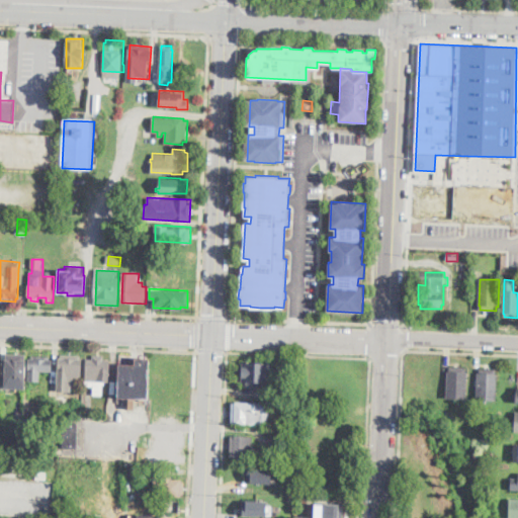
[(27,354),(26,390),(14,389),(14,383),(5,383),(6,358),(7,358),(7,354),(27,354)]
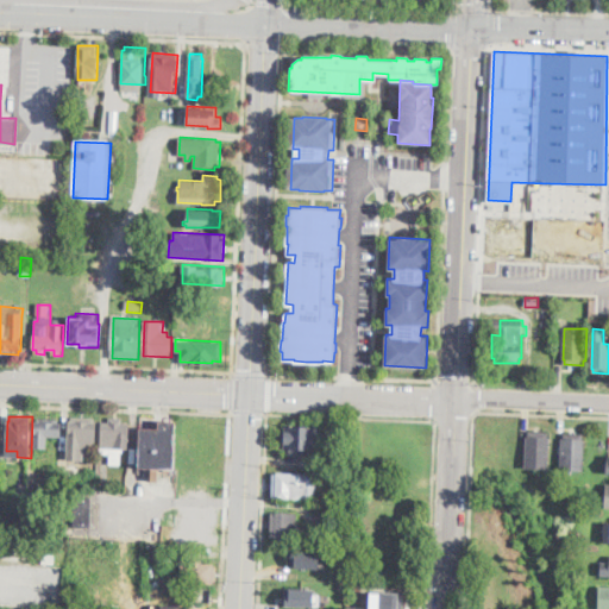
[(95,419),(95,422),(96,422),(95,449),(81,449),(81,460),(68,459),(69,421),(73,421),(73,418),(95,419)]
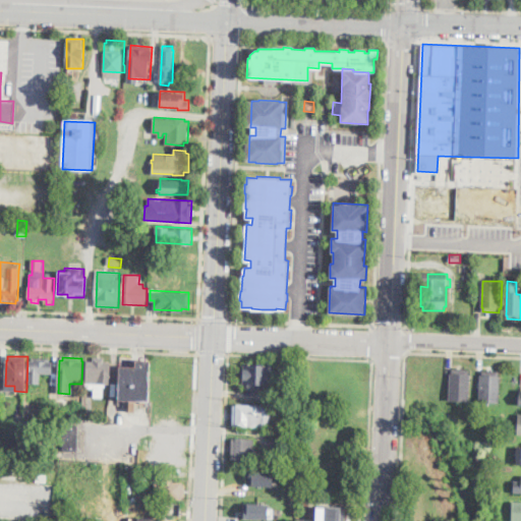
[(277,366),(277,374),(277,375),(272,375),(271,386),(259,386),(259,390),(249,390),(249,386),(244,386),(244,380),(241,379),(241,369),(244,369),(245,357),(266,358),(266,365),(277,365),(277,366)]
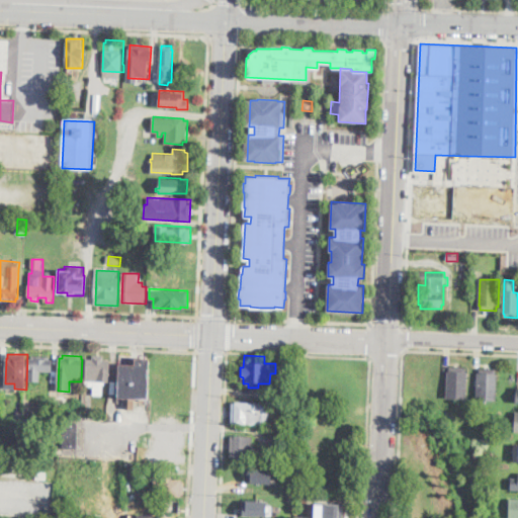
[(50,357),(50,360),(53,360),(52,372),(44,371),(42,391),(30,390),(31,381),(28,381),(29,360),(32,360),(32,356),(50,357)]
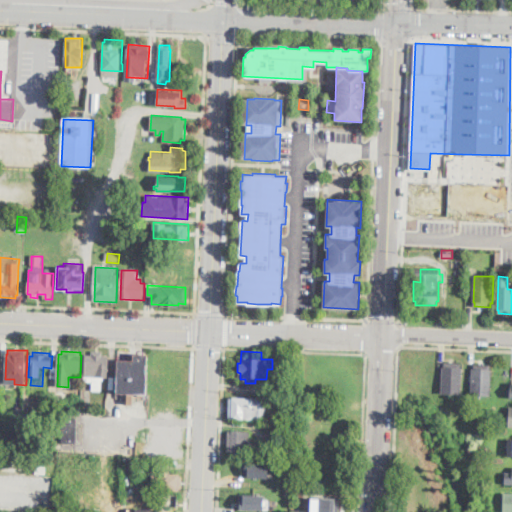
[(102,353),(102,356),(109,356),(109,378),(103,378),(103,391),(85,391),(86,356),(93,356),(93,353),(102,353)]
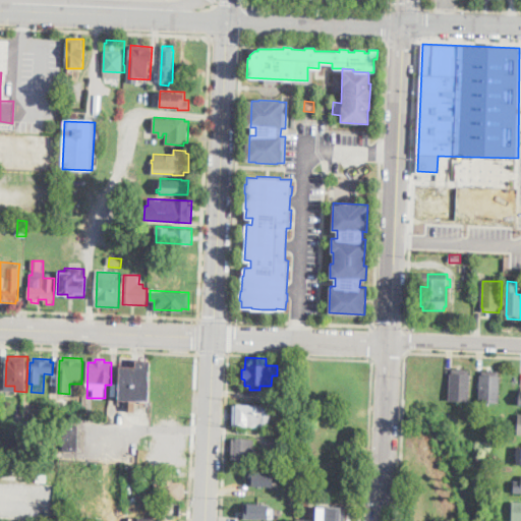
[(151,360),(150,402),(136,402),(136,412),(128,412),(129,401),(124,401),(124,406),(120,406),(120,401),(119,401),(119,366),(136,366),(136,360),(151,360)]
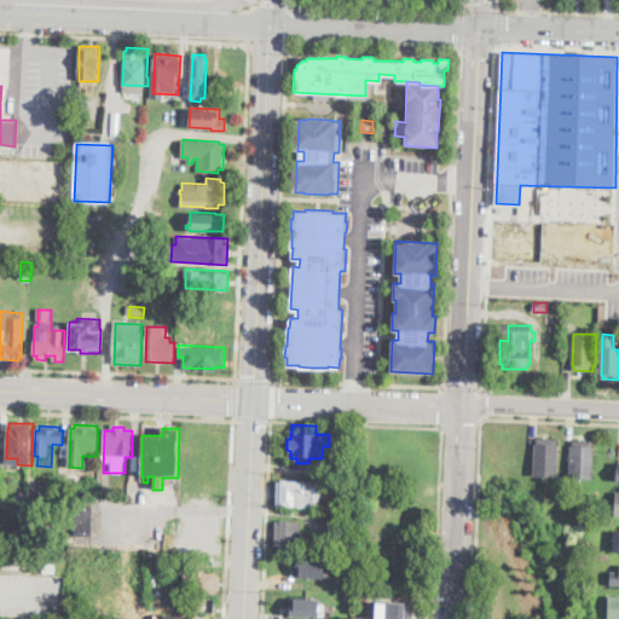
[(559,440),(559,445),(557,478),(533,476),(536,445),(538,445),(538,439),(559,440)]
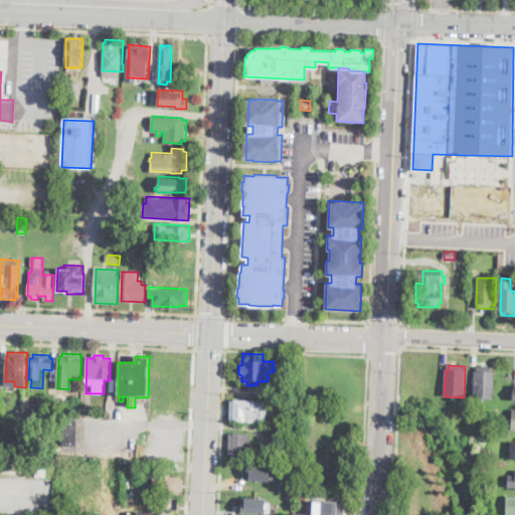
[(494,368),(493,371),(495,371),(493,399),(474,398),(475,371),(477,371),(478,367),(494,368)]
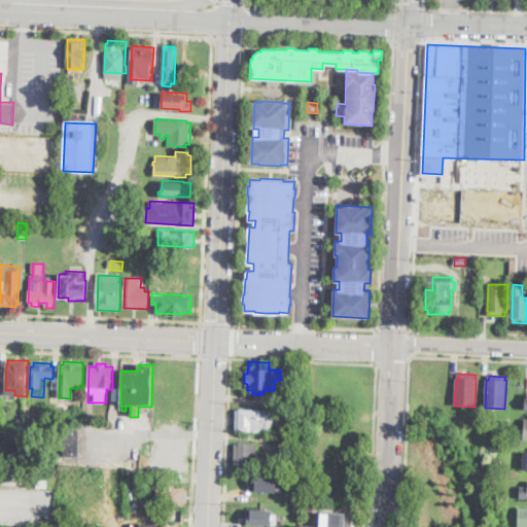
[(275,413),(274,433),(239,431),(240,410),(275,413)]
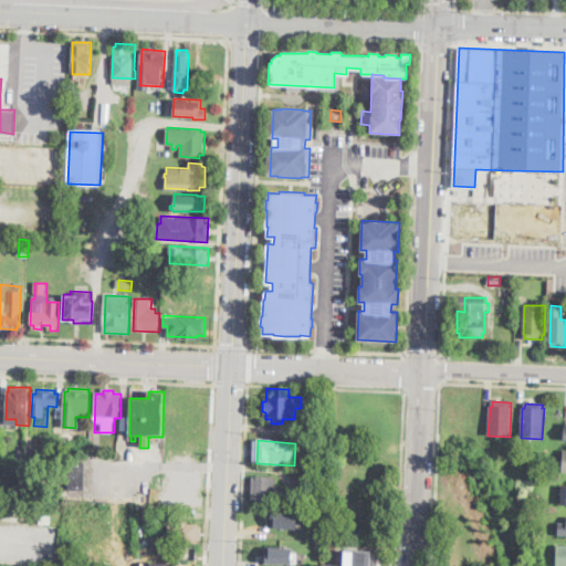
[(86,462),(85,490),(69,490),(69,462),(77,462),(77,461),(81,461),(81,462),(86,462)]
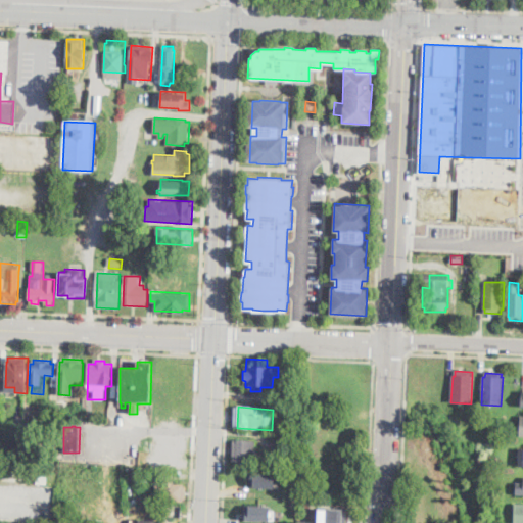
[(255,441),(255,449),(268,450),(267,464),(257,463),(257,467),(242,466),(242,463),(235,463),(235,461),(232,461),(233,441),(237,441),(237,439),(255,441)]
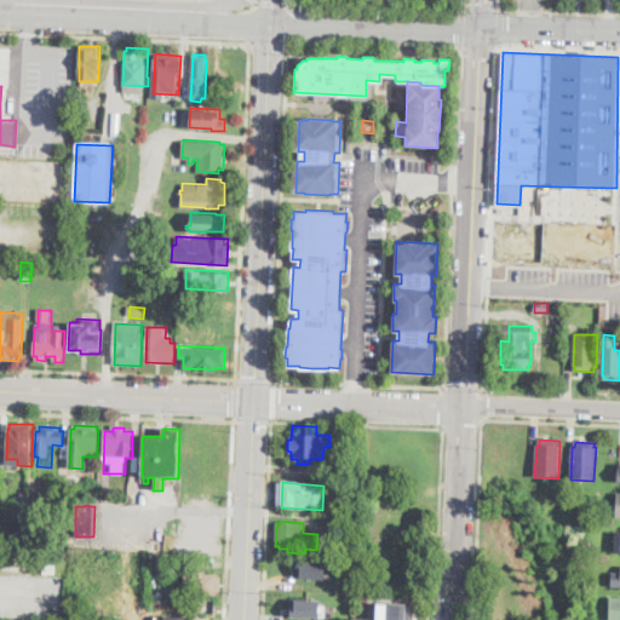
[(326,561),(325,579),(300,578),(300,577),(296,575),(296,560),(326,561)]
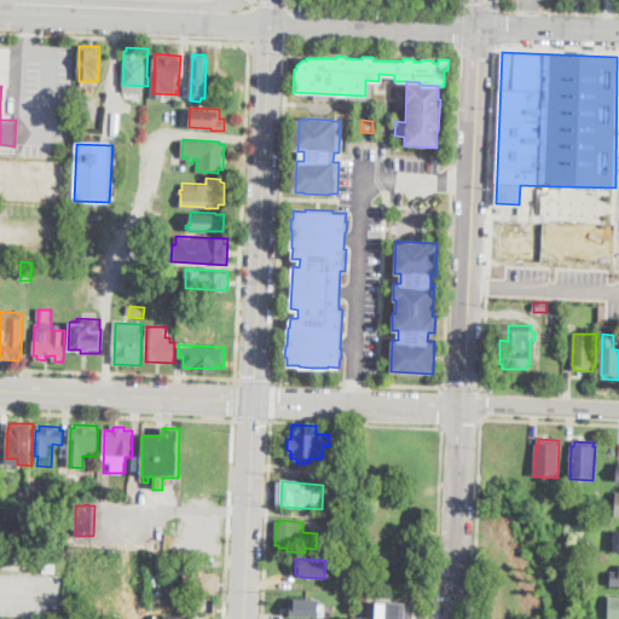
[(55,562),(55,572),(42,572),(42,562),(55,562)]
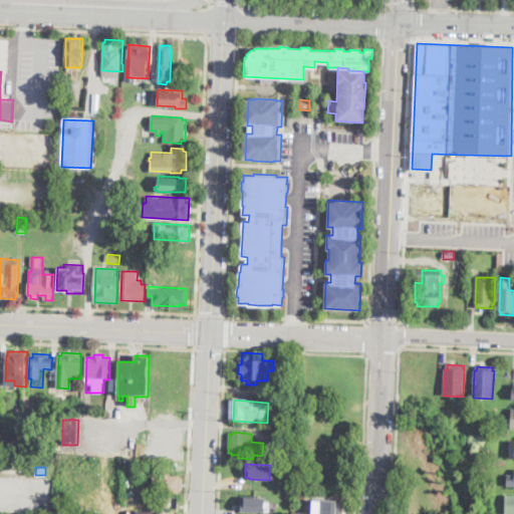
[(172,474),(171,476),(182,477),(182,478),(184,478),(184,484),(184,486),(184,492),(181,492),(180,494),(153,493),(154,475),(163,476),(163,473),(172,474)]
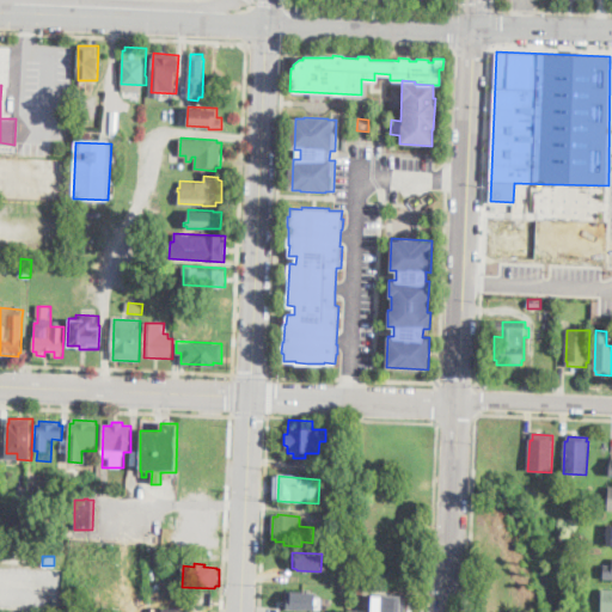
[(316,592),(316,597),(322,597),(322,609),(286,607),(287,591),(293,591),(293,592),(316,592)]
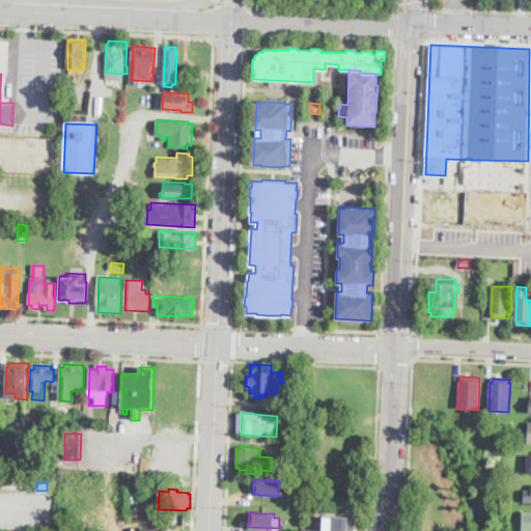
[(184,524),(184,526),(165,525),(166,513),(184,514),(184,524)]
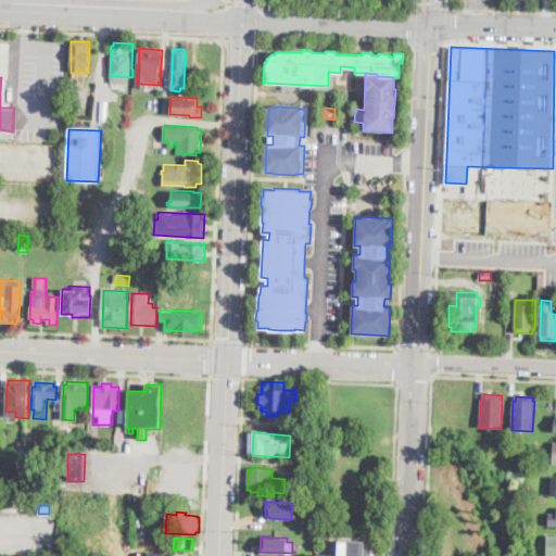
[(555,555),(546,555),(547,538),(555,538),(555,555)]
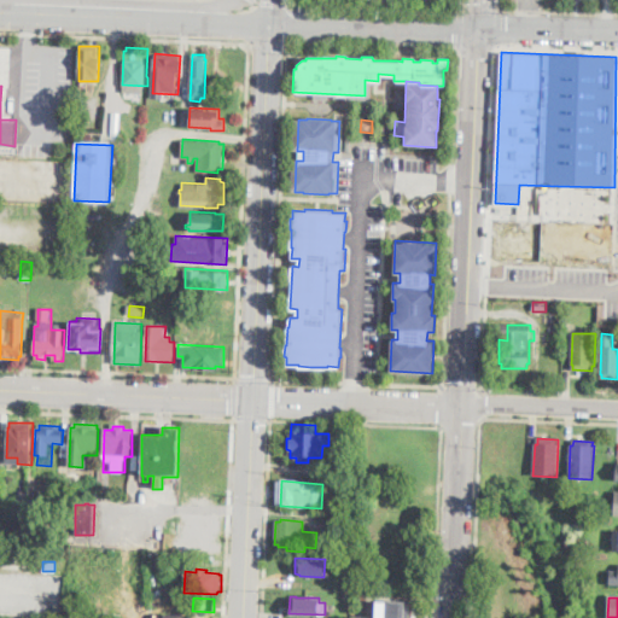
[(384,599),(384,617),(408,617),(409,602),(404,602),(404,600),(384,599)]
